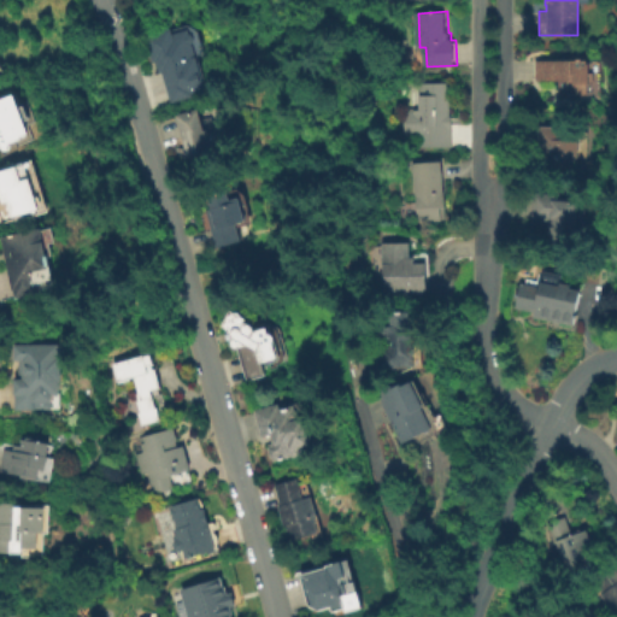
[(180,27),(180,29),(198,24),(204,28),(211,47),(206,54),(215,88),(201,93),(201,97),(175,104),(166,72),(162,74),(158,62),(154,62),(152,53),(157,52),(152,34),(180,27)]
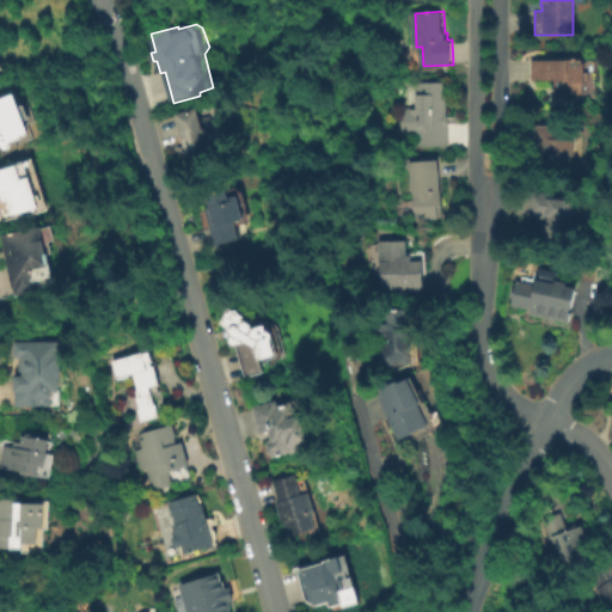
[(531,81),(531,61),(581,61),(581,65),(583,65),(583,84),(582,84),(582,96),(569,96),(569,98),(554,98),(554,80),(531,81)]
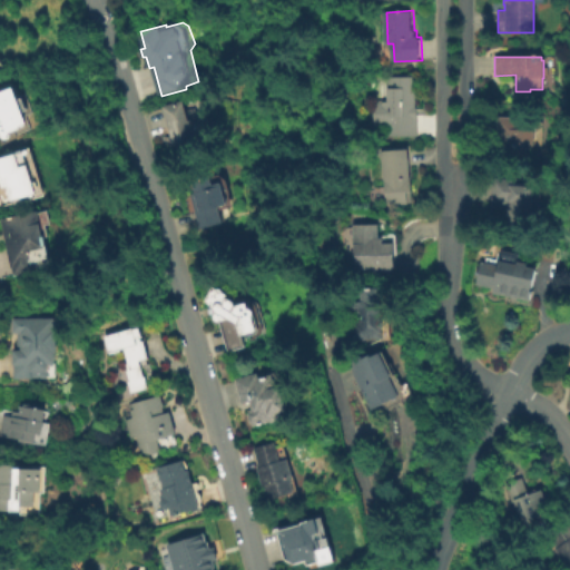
[(375,126),(376,100),(389,100),(390,76),(418,76),(418,88),(421,88),(419,106),(422,106),(421,136),(391,136),(391,126),(375,126)]
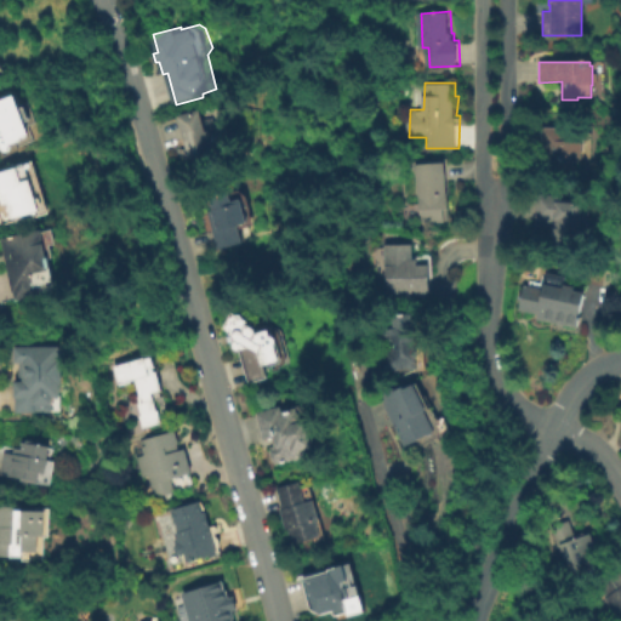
[(0,152),(0,104),(28,95),(34,109),(39,106),(44,119),(39,120),(44,134),(29,141),(29,142),(23,144),(23,147),(23,149),(21,152),(16,153),(12,153),(10,149),(0,152)]
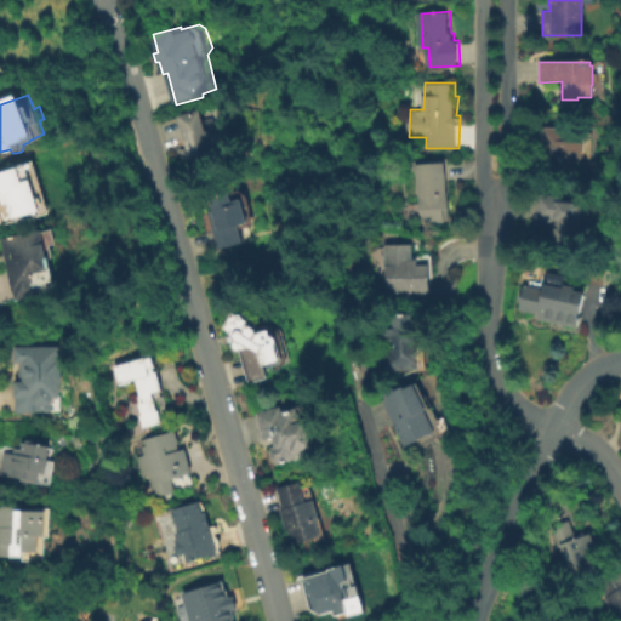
[(209,109),(215,131),(218,130),(223,149),(215,152),(218,165),(199,170),(197,161),(189,164),(186,149),(192,148),(182,115),(209,109)]
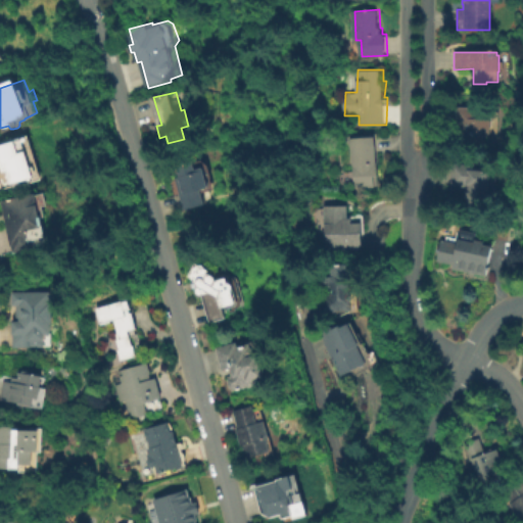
[(456,126),(456,107),(492,109),(491,122),(489,122),(489,134),(483,134),(483,139),(474,139),(474,143),(460,142),(461,126),(456,126)]
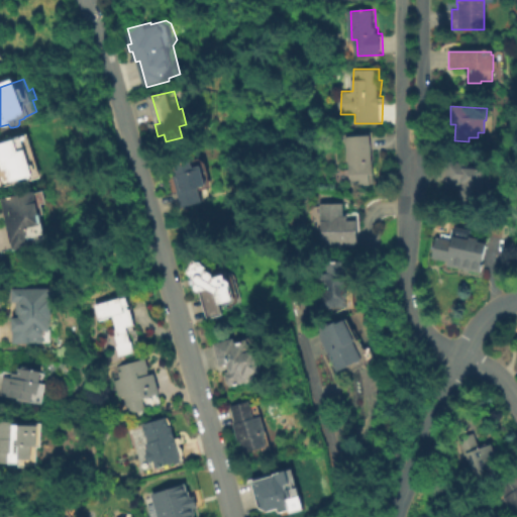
[(0,141),(3,141),(2,138),(10,136),(11,139),(24,135),(25,139),(28,138),(37,175),(35,175),(36,179),(21,183),(20,182),(17,183),(17,185),(11,186),(11,185),(0,187),(0,141)]
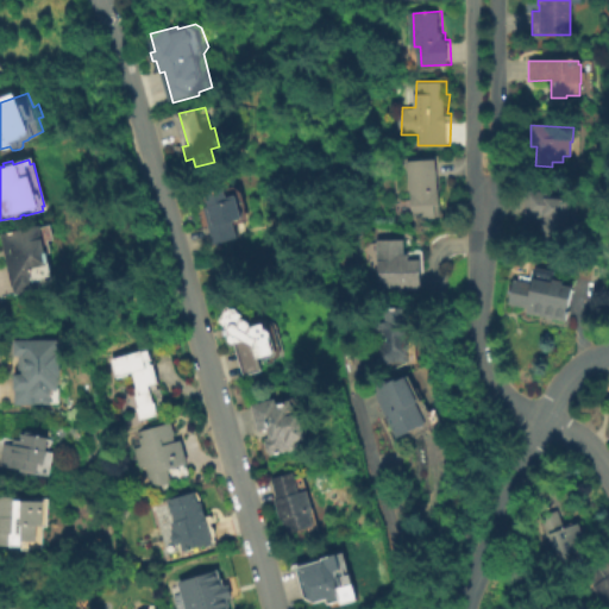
[(410,162),(444,159),(447,217),(440,217),(440,219),(418,219),(418,212),(415,212),(414,194),(413,194),(410,162)]
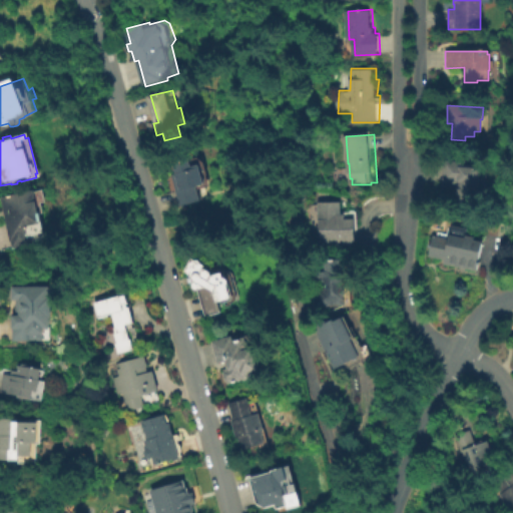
[(170,175),(173,174),(170,165),(198,158),(200,165),(207,163),(213,185),(205,187),(207,198),(179,206),(170,175)]
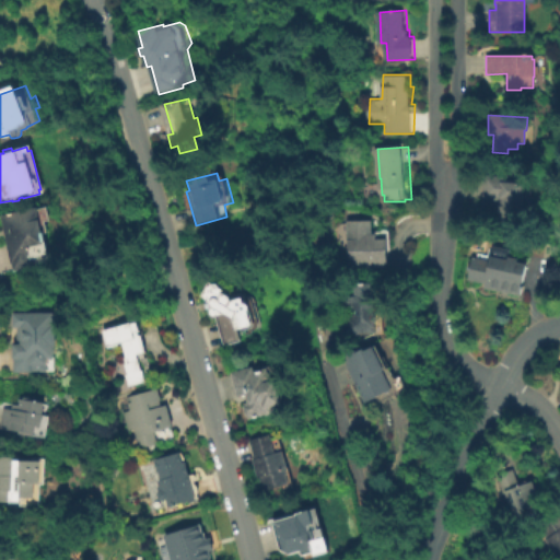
[(482,199),(485,175),(509,177),(509,184),(526,186),(523,225),(500,223),(501,208),(498,208),(499,200),(482,199)]
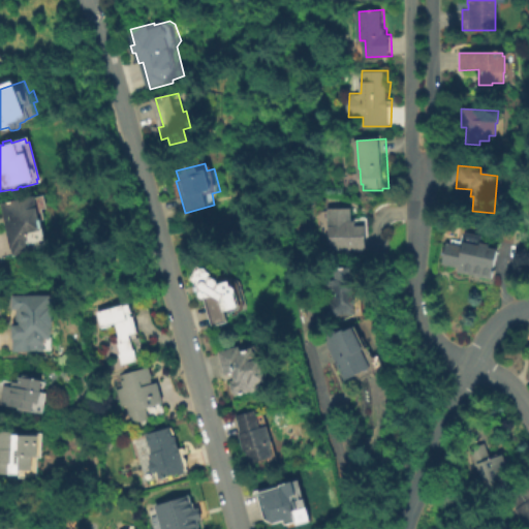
[(30,250),(31,253),(11,257),(10,249),(8,249),(0,208),(0,203),(31,196),(31,198),(40,196),(43,209),(39,210),(41,220),(39,221),(43,240),(43,248),(30,250)]
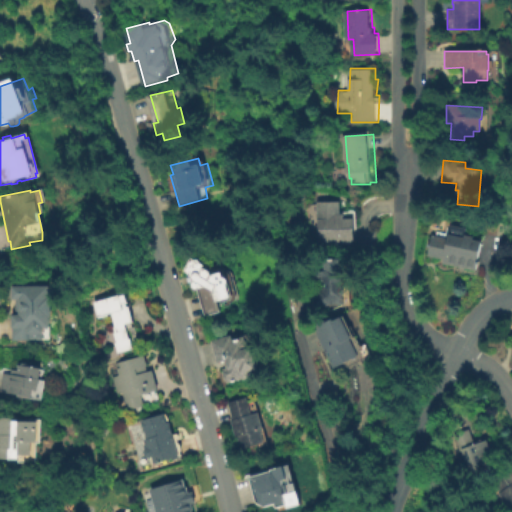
[(320,242),(319,201),(344,201),(344,214),(349,214),(350,218),(361,218),(361,243),(320,242)]
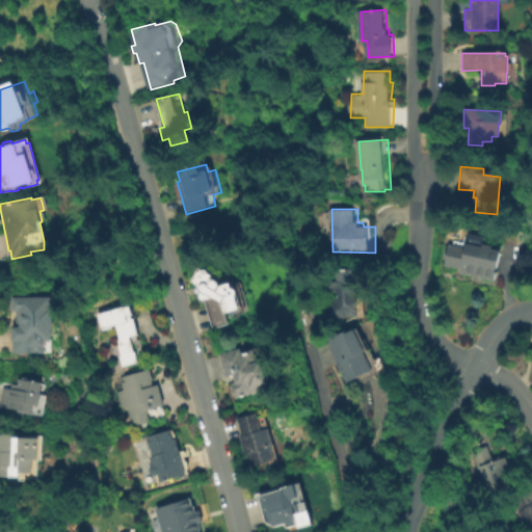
[(466,244),(467,244),(469,235),(484,238),(482,245),(493,247),(491,250),(501,253),(495,282),(459,274),(460,270),(444,266),(449,244),(464,248),(466,244)]
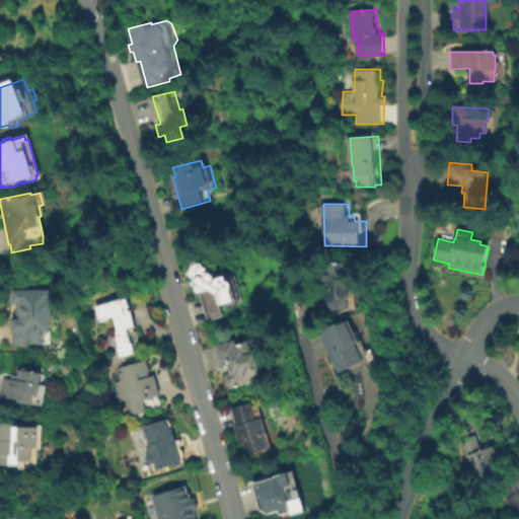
[(204,273),(218,269),(220,269),(233,276),(235,278),(241,300),(241,302),(240,304),(238,307),(232,309),(232,310),(230,311),(221,313),(222,317),(206,322),(199,294),(196,294),(194,293),(193,291),(193,289),(193,287),(190,287),(189,284),(190,283),(190,279),(188,279),(187,278),(186,276),(184,275),(184,274),(192,263),(196,265),(198,264),(200,265),(200,266),(201,268),(205,271),(204,273)]
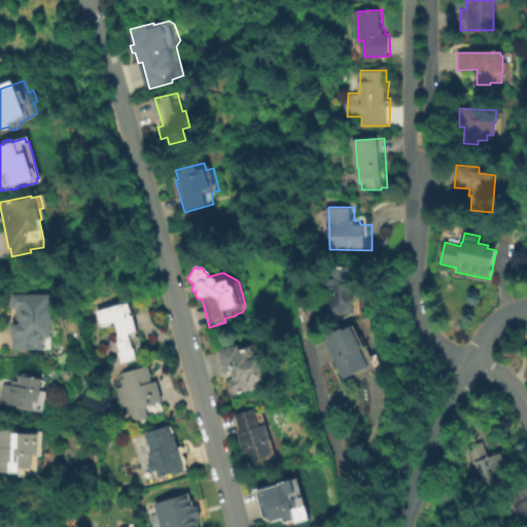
[(327,315),(325,299),(332,299),(331,288),(325,289),(324,279),(332,279),(332,269),(349,268),(350,278),(353,281),(353,286),(351,288),(351,296),(353,299),(354,304),(352,306),(352,309),(351,309),(351,314),(327,315)]
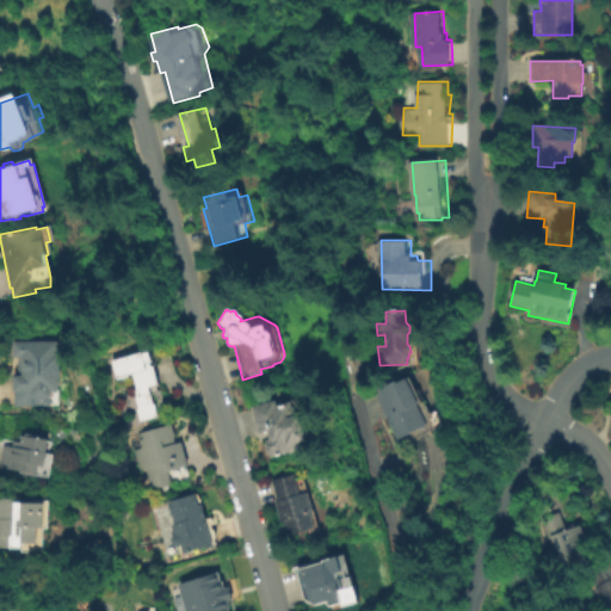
[(19,407),(18,389),(20,389),(19,377),(22,377),(22,360),(20,359),(20,343),(69,344),(69,357),(72,357),(73,383),(71,383),(71,394),(61,394),(62,401),(59,401),(59,407),(19,407)]
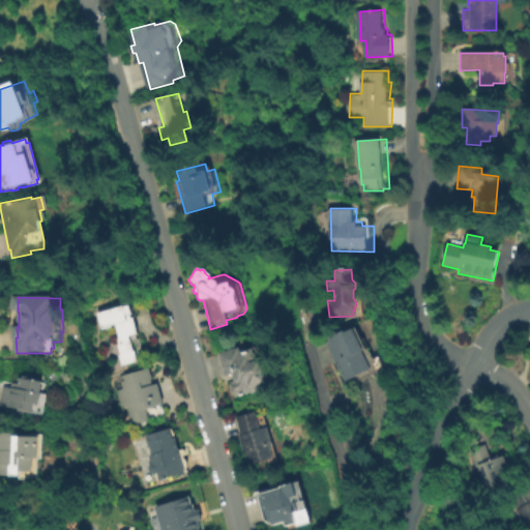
[(125,352),(127,351),(124,342),(126,342),(124,335),(125,335),(122,323),(108,326),(104,311),(129,303),(129,304),(139,302),(140,310),(139,310),(139,312),(137,312),(138,316),(142,314),(143,320),(147,327),(147,330),(137,334),(139,339),(142,337),(144,347),(143,348),(143,351),(145,351),(147,358),(129,363),(125,352)]
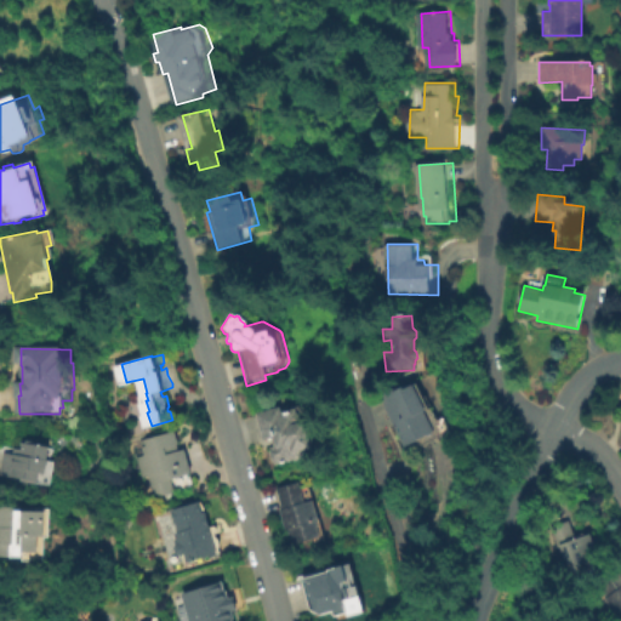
[(409,446),(391,397),(402,392),(403,394),(417,389),(417,392),(428,388),(440,414),(434,416),(442,433),(409,446)]
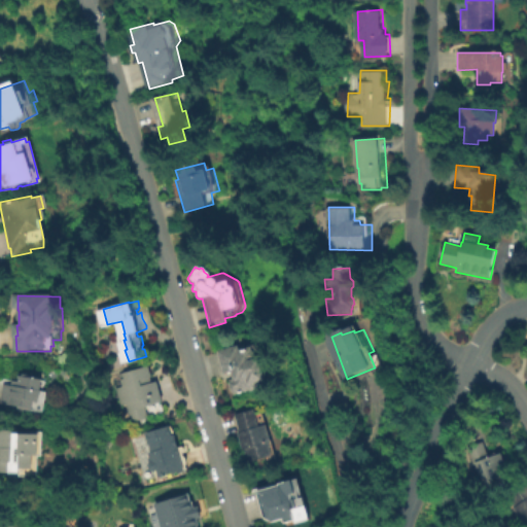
[(232,381),(234,381),(234,379),(237,377),(235,369),(226,372),(220,350),(243,344),(244,347),(257,344),(258,347),(260,348),(262,355),(269,354),(275,377),(265,380),(266,385),(261,386),(259,388),(258,390),(253,391),(252,390),(246,391),(245,393),(241,394),(241,393),(237,393),(237,391),(235,391),(232,381)]
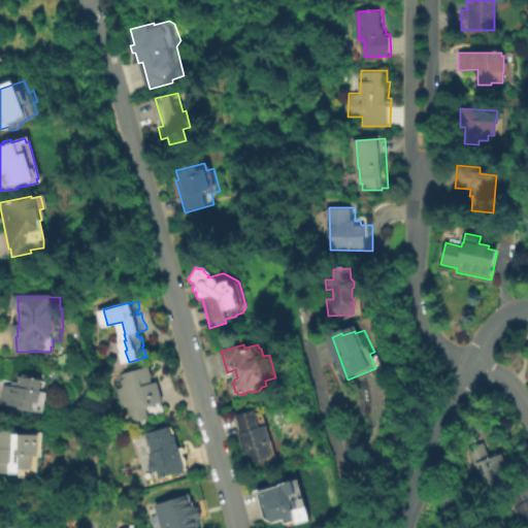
[(125,406),(120,407),(114,389),(122,388),(118,374),(147,367),(151,378),(150,378),(151,384),(156,383),(164,415),(130,424),(125,406)]
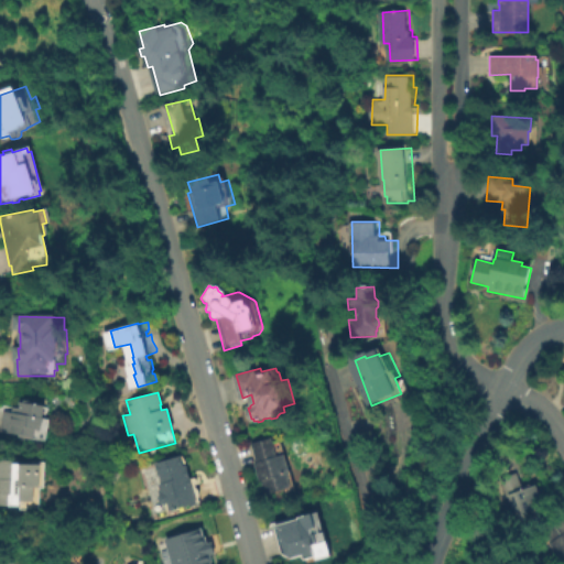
[(3,430),(7,409),(17,410),(17,403),(24,405),(26,398),(52,402),(51,411),(52,411),(52,416),(54,416),(50,437),(3,430)]
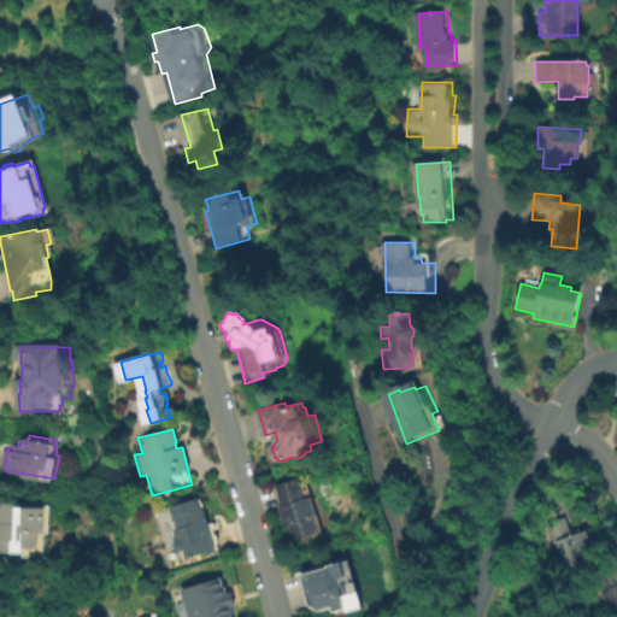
[(289,544),(285,527),(282,528),(276,506),(278,506),(274,486),(295,480),(297,485),(303,483),(306,486),(313,517),(316,517),(322,539),(311,541),(310,538),(289,544)]
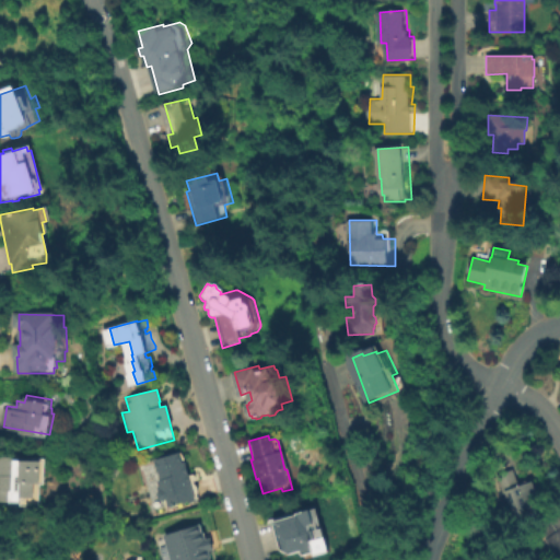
[(184,462),(187,477),(193,476),(195,478),(195,479),(195,482),(193,482),(193,486),(196,488),(197,490),(197,492),(196,497),(197,500),(194,500),(194,501),(164,510),(163,503),(162,503),(156,500),(155,496),(158,490),(155,482),(159,481),(156,474),(155,475),(152,462),(182,453),(183,456),(184,457),(184,459),(184,462)]
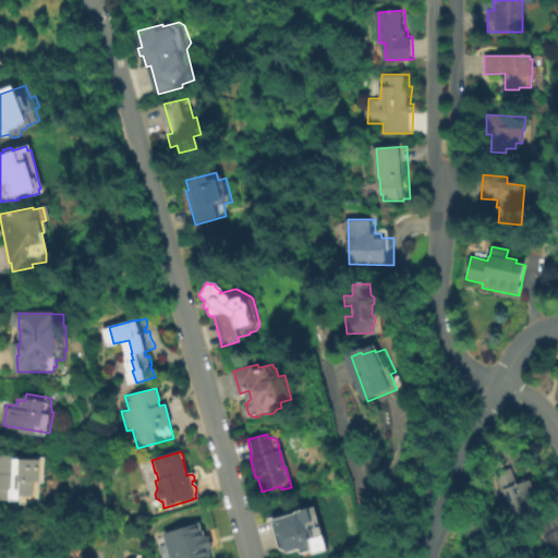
[(0,498),(0,486),(4,486),(3,472),(0,472),(0,452),(20,452),(19,457),(34,457),(34,455),(50,455),(50,480),(43,480),(43,502),(23,502),(22,499),(0,498)]
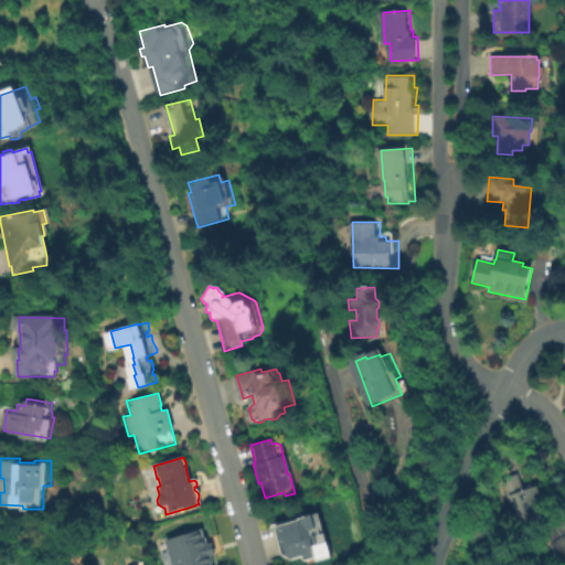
[(500,478),(518,472),(522,488),(535,483),(540,498),(532,500),(535,510),(530,512),(532,521),(519,525),(513,509),(510,510),(500,478)]
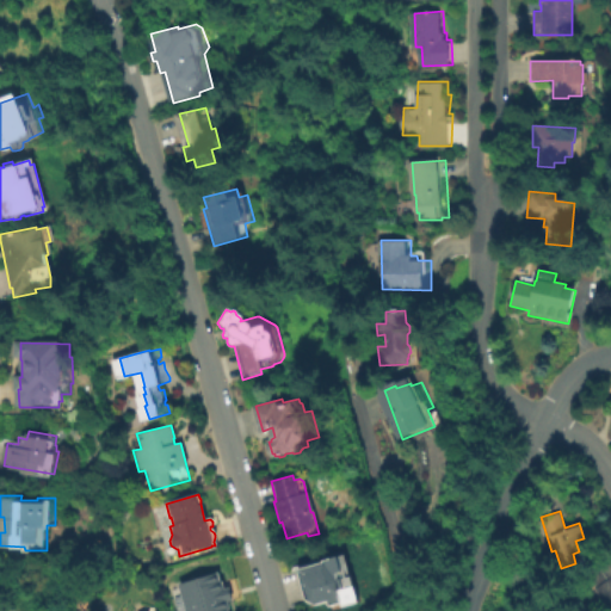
[(309,568),(334,561),(334,559),(357,553),(362,568),(352,571),(357,586),(370,584),(376,600),(355,606),(353,604),(341,606),(339,602),(327,605),(318,598),(309,568)]
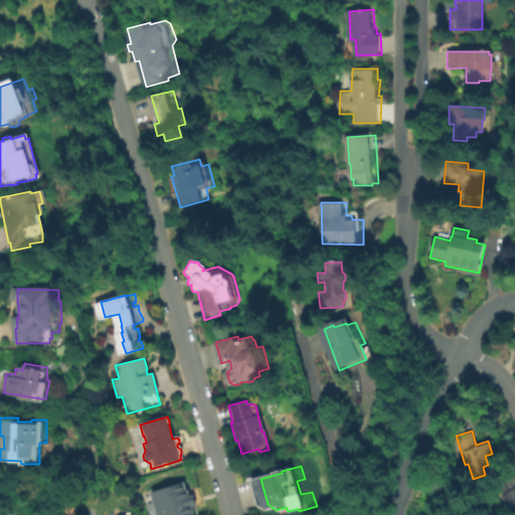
[(514,514),(494,485),(514,471),(514,514)]
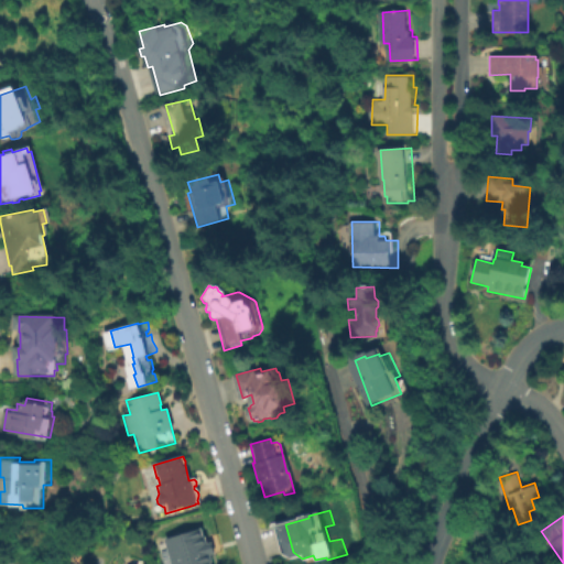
[(174,563),(167,540),(206,528),(208,538),(210,538),(212,543),(215,542),(218,555),(214,556),(216,563),(215,563),(174,563)]
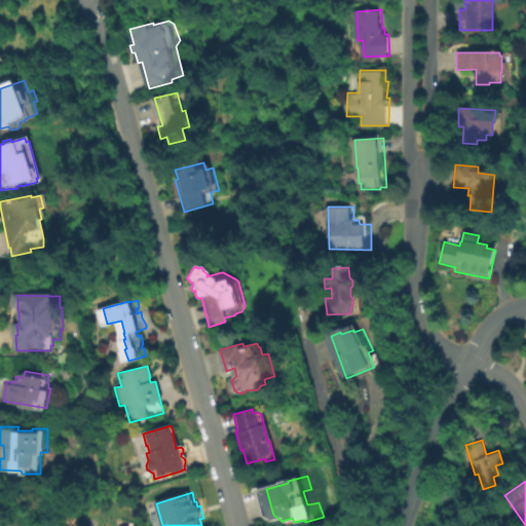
[(508,525),(500,525),(497,521),(510,514),(515,522),(508,525)]
